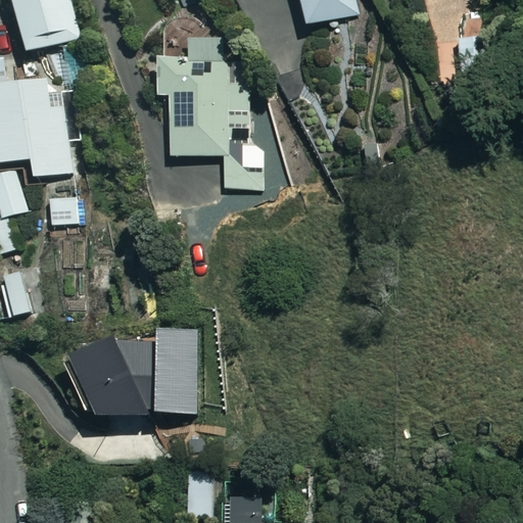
[(79,38),(68,0),(11,0),(25,52),(79,38)]
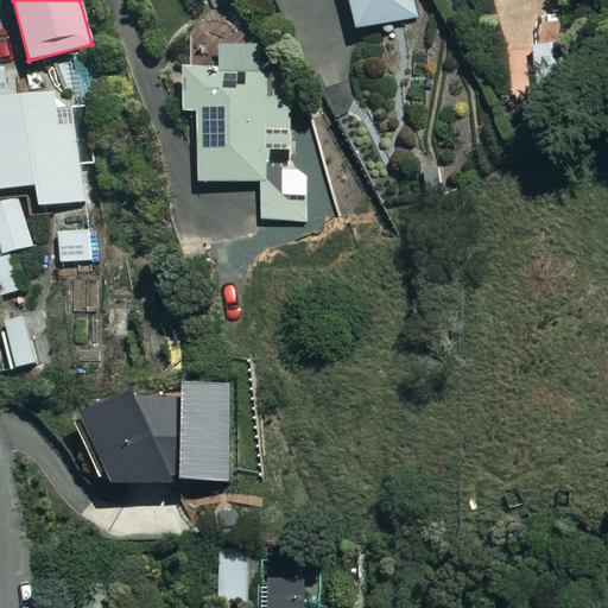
[(343,0),(350,25),(419,19),(413,0),(343,0)]
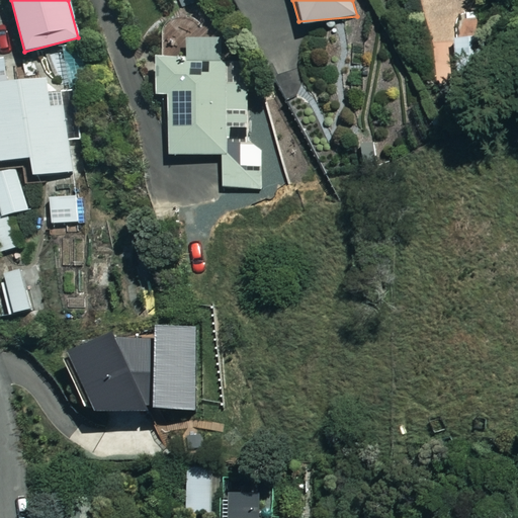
[(219,36),(182,37),(183,54),(151,55),(152,93),(164,93),(166,155),(222,154),(223,190),(264,188),(262,147),(249,147),(246,63),(220,63),(219,36)]
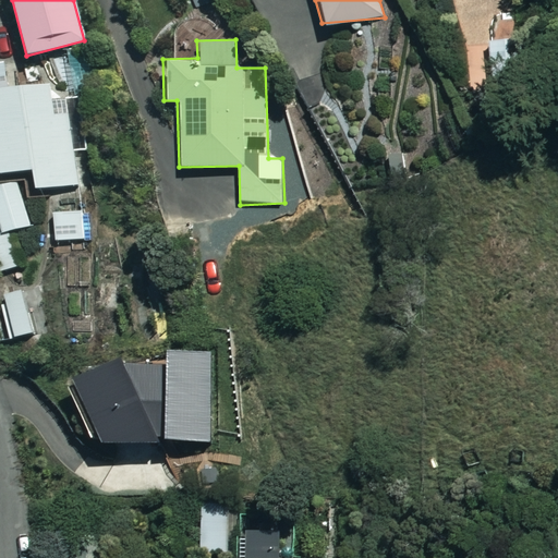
[(51,102),(50,84),(0,88),(0,172),(29,170),(32,190),(79,185),(71,101),(51,102)]
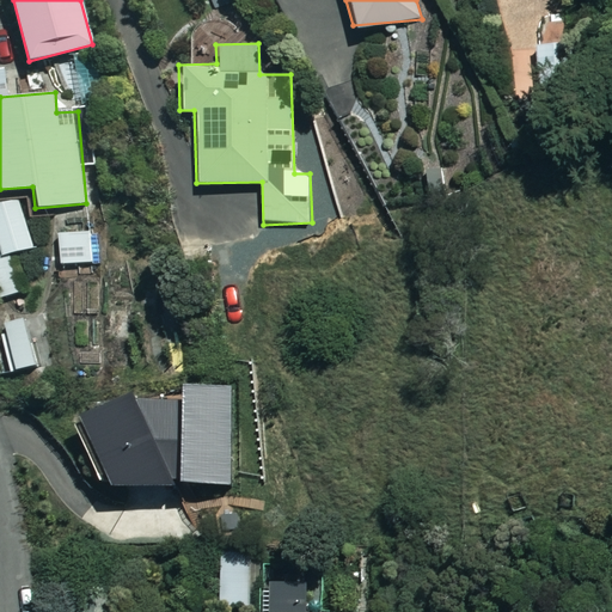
[(32,246),(19,197),(0,202),(0,299),(19,294),(8,254),(32,246)]
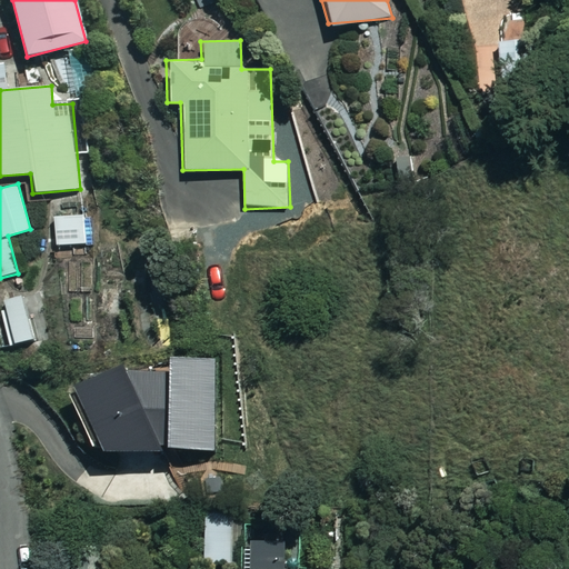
[(86,245),(81,203),(51,207),(56,248),(86,245)]
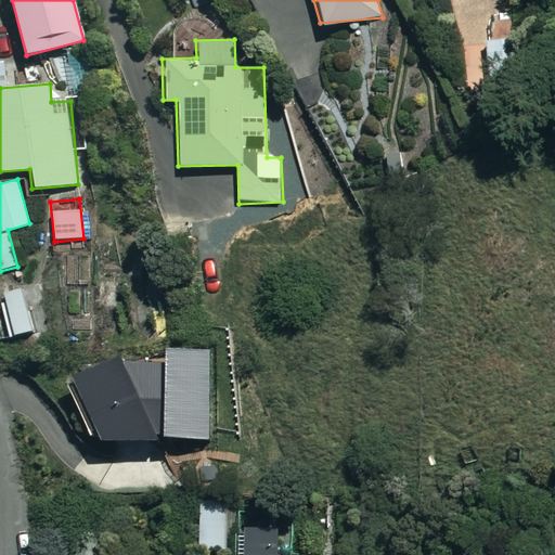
[(162,437),(209,440),(211,349),(165,350),(167,362),(119,359),(71,377),(103,440),(162,437)]
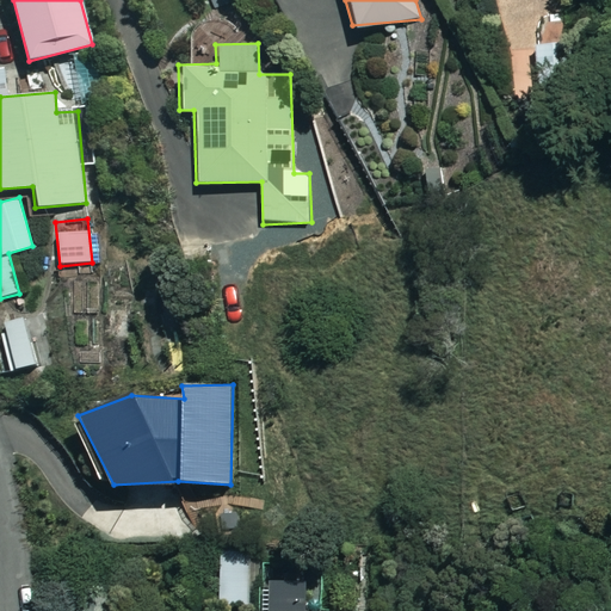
[(246,550),(218,551),(221,604),(248,603),(246,550)]
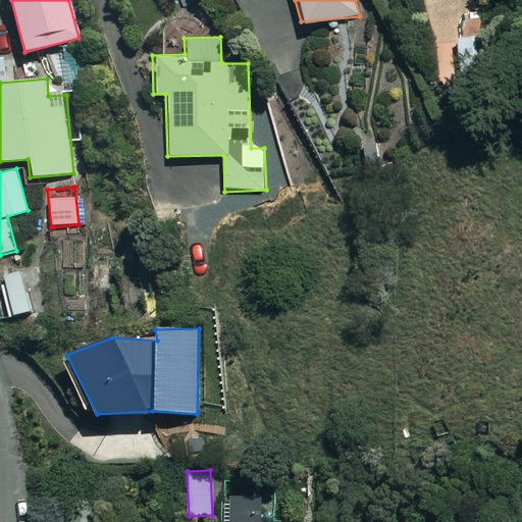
[(99,521),(101,492),(52,489),(50,521),(99,521)]
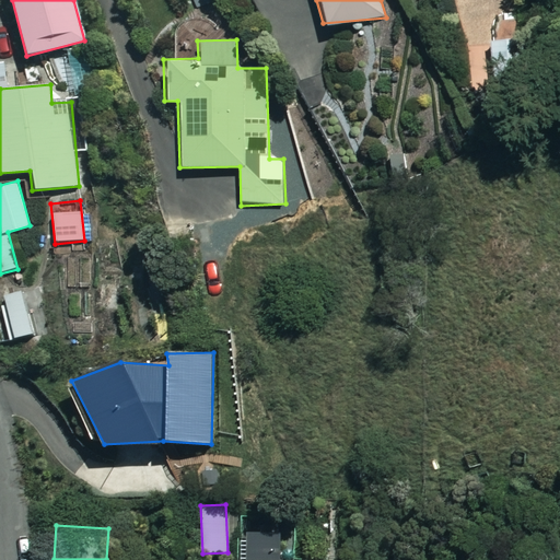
[(277,534),(238,533),(238,559),(314,559),(314,558),(276,558),(277,534)]
